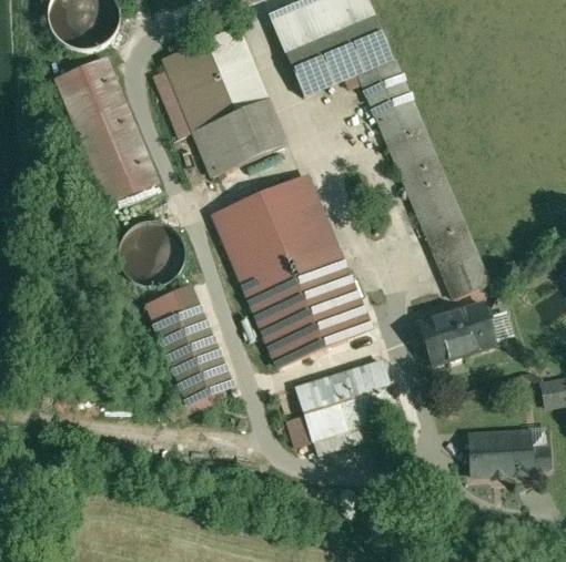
[(57,0),(59,40),(118,38),(115,0),(57,0)]
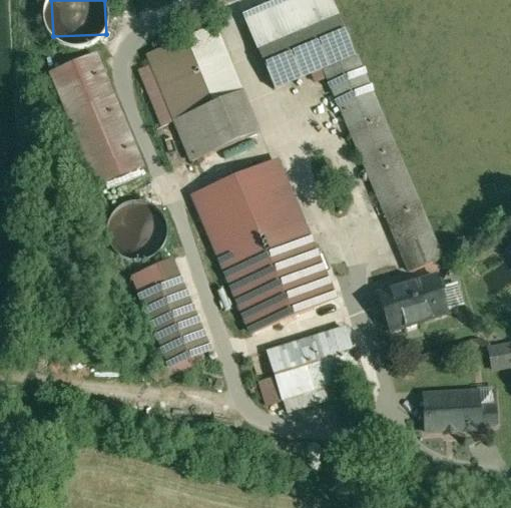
[(337,16),(257,50),(272,87),(322,66),(353,53),(337,16)]
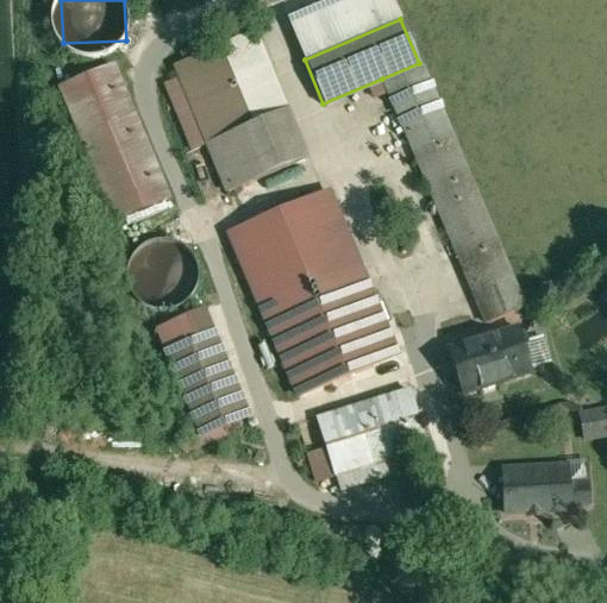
[(166,195),(111,63),(58,86),(113,218),(166,195)]
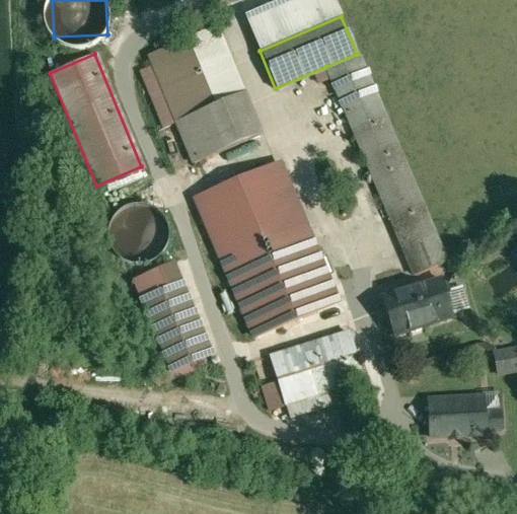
[(434,235),(382,114),(357,54),(325,67),(402,248),(434,235)]
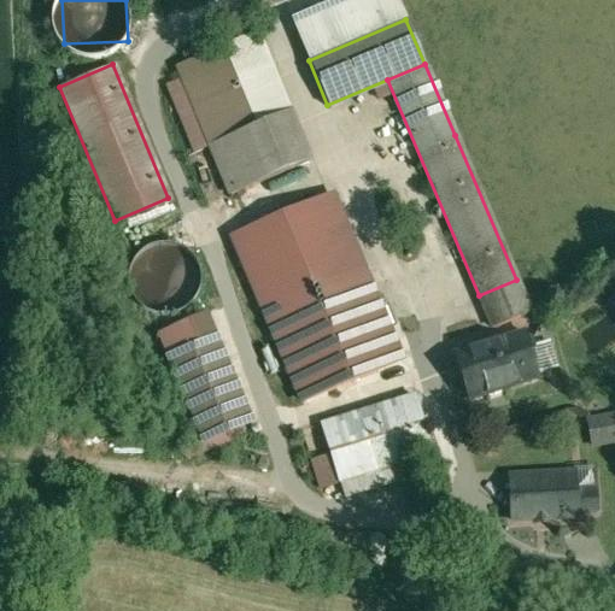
[(287,109),(208,142),(228,191),(308,158),(287,109)]
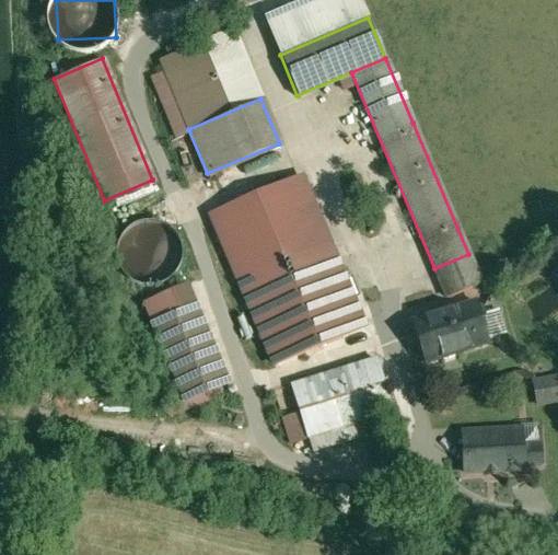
[(348,252),(334,256),(297,171),(220,204),(262,303),(280,360),(373,332),(348,252)]
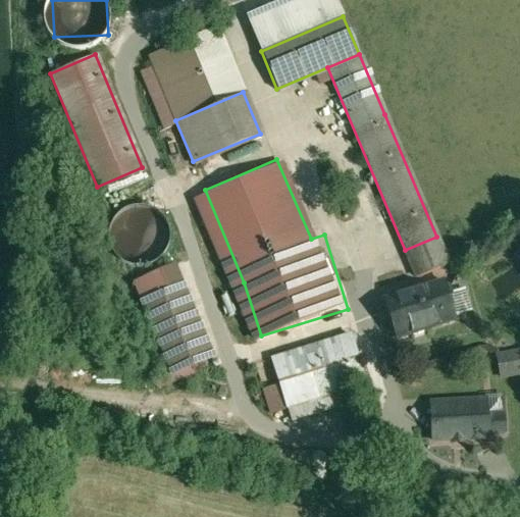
[(148,205),(142,203),(136,203),(130,204),(124,206),(120,208),(117,211),(115,213),(113,215),(111,217),(109,221),(108,225),(107,228),(107,234),(107,238),(108,241),(109,244),(110,247),(112,250),(114,253),(116,255),(119,257),(123,260),(128,262),(134,263),(139,263),(146,262),(151,260),(154,258),(158,255),(161,252),(163,249),(164,247),(165,243),(167,240),(167,236),(167,233),(167,227),(166,225),(165,222),(163,218),(162,215),(159,213),(157,210),(155,209),(152,207),(148,205)]
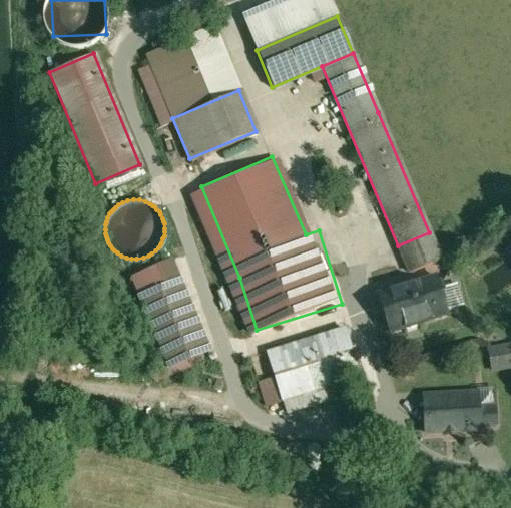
[(429,232),(398,245),(408,270),(439,257),(429,232)]
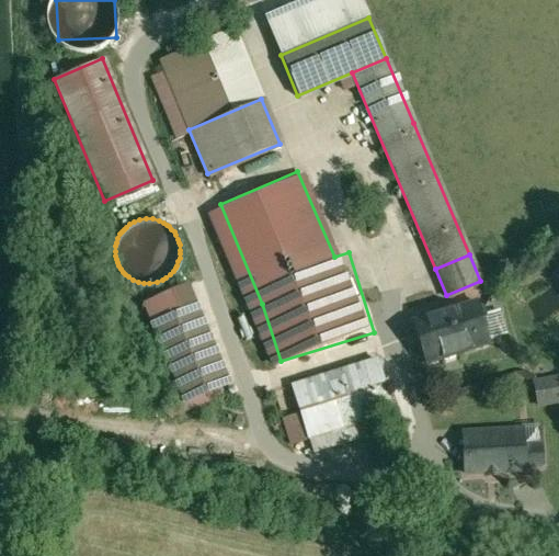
[(149,298),(185,399),(169,405),(171,412),(239,388),(200,281),(149,298)]
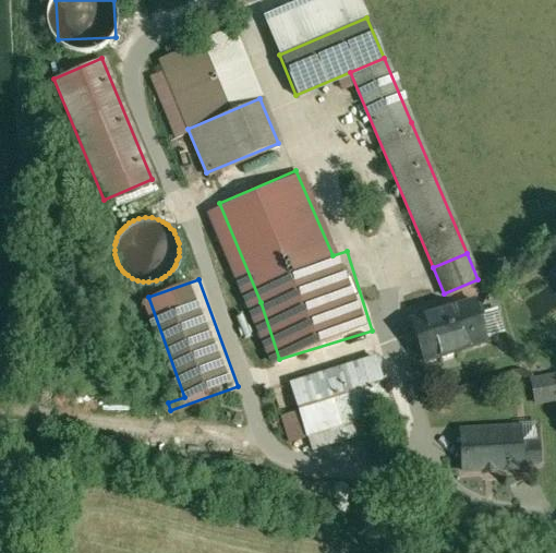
[(472,299),(409,319),(421,358),(484,338),(472,299)]
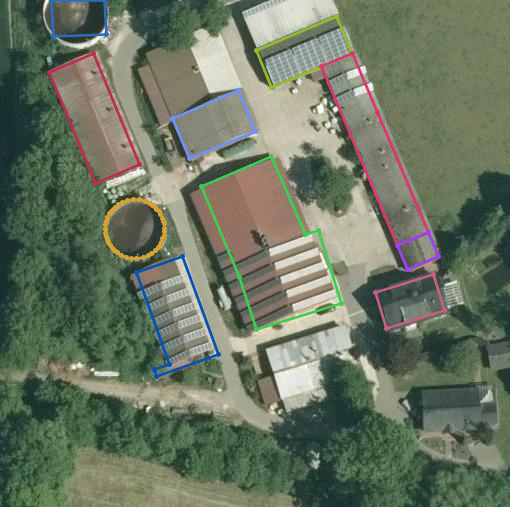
[(342,325),(265,348),(280,396),(357,372),(342,325)]
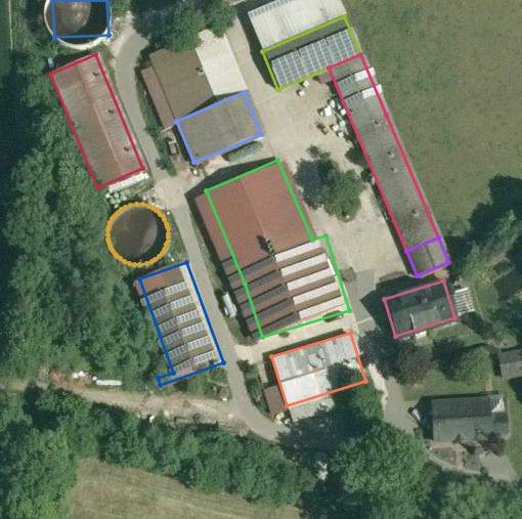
[(521,349),(497,354),(502,375),(521,370),(521,349)]
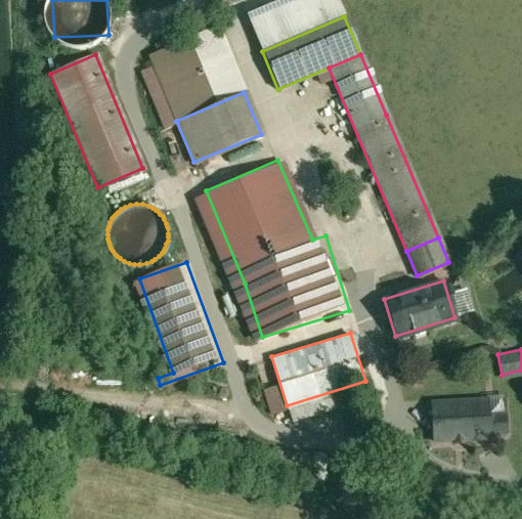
[(485,398),(431,401),(433,439),(451,438),(451,436),(462,436),(462,438),(487,436),(485,398)]
